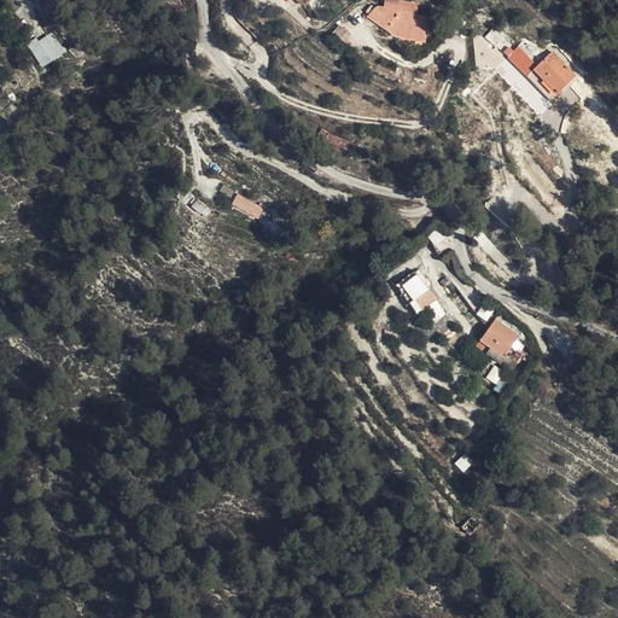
[(369,4),(359,16),(410,42),(421,41),(419,30),(427,25),(420,12),(407,12),(406,1),(410,0),(377,0),(377,6),(369,4)]
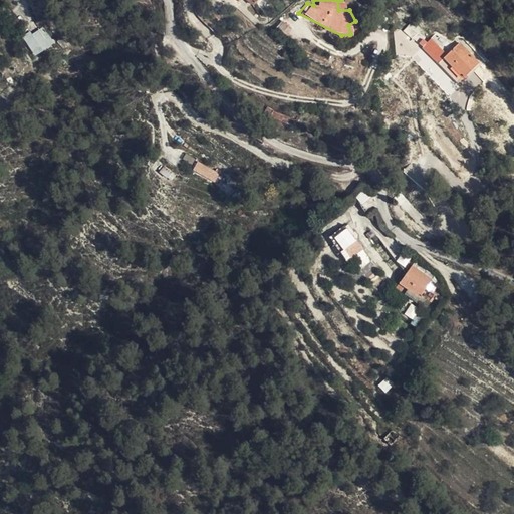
[(417,30),(413,34),(457,74),(477,51),(455,31),(451,36),(430,22),(421,34),(417,30)]
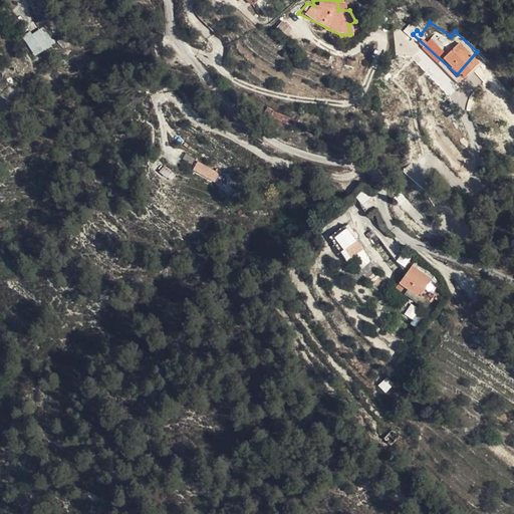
[(32,33),(30,30),(21,37),(35,56),(55,42),(43,25),(32,33)]
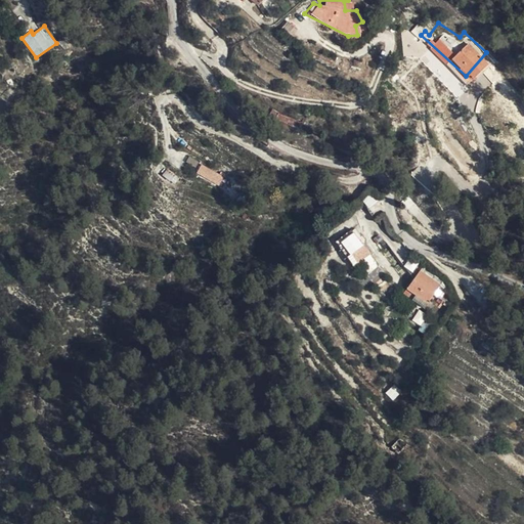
[(201,165),(195,174),(219,186),(224,176),(201,165)]
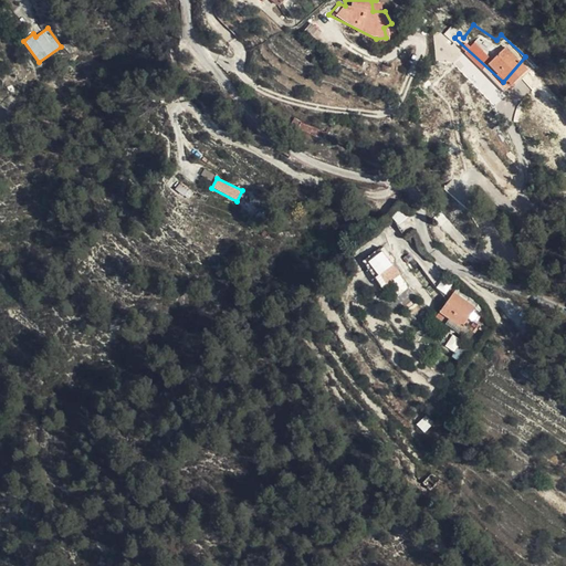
[(374,278),(381,287),(400,272),(383,250),(368,261),(379,274),(374,278)]
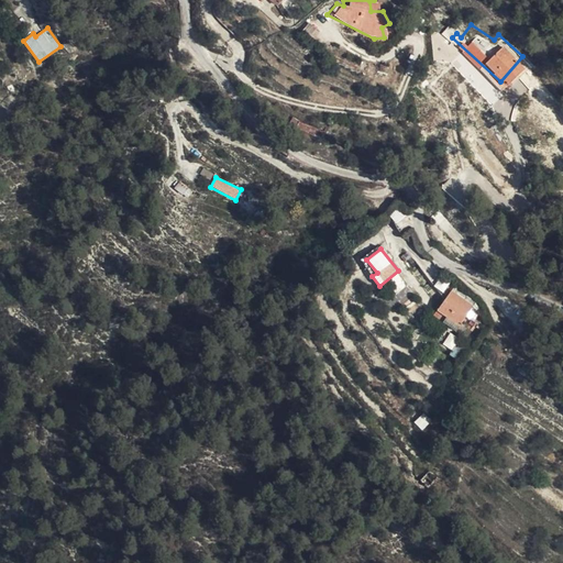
[(388,279),(397,293),(406,286),(398,273),(388,279)]
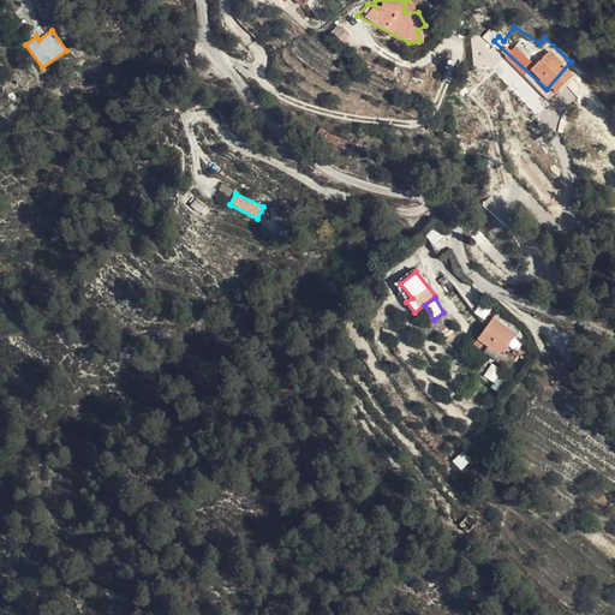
[(511,350),(519,339),(499,320),(476,345),(485,354),(491,346),(505,357),(511,350)]
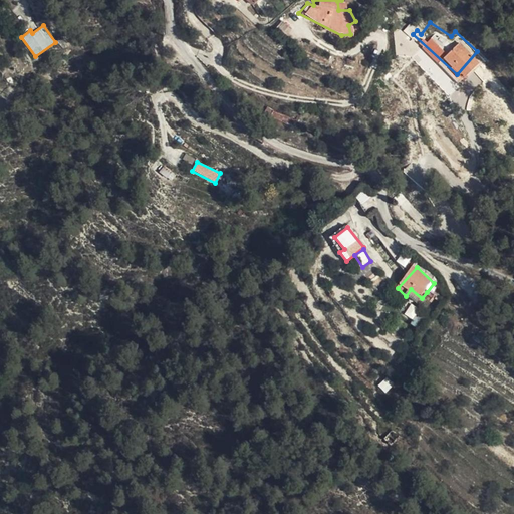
[(443,291),(434,283),(427,292),(435,300),(443,291)]
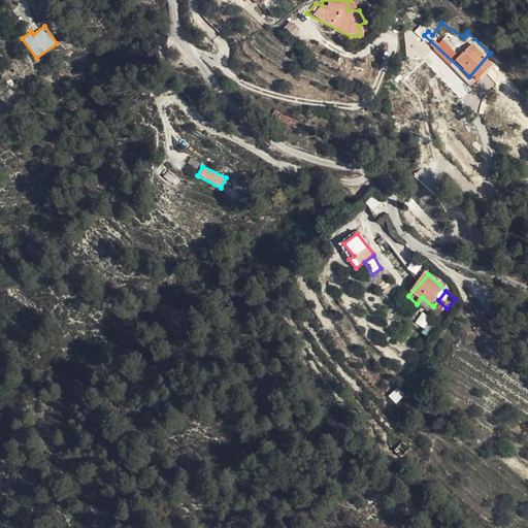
[(422,297),(417,304),(427,314),(433,306),(422,297)]
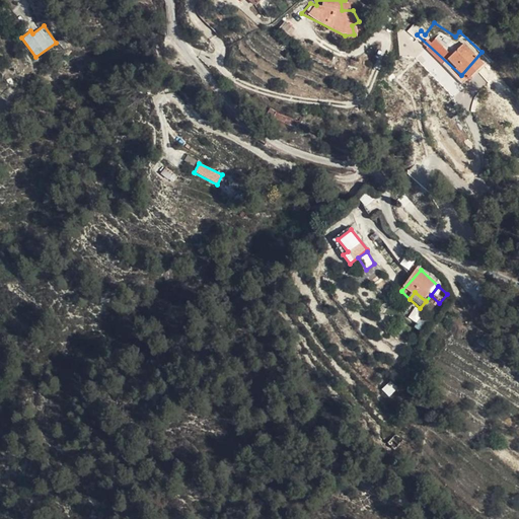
[(389,384),(383,390),(389,395),(394,389),(389,384)]
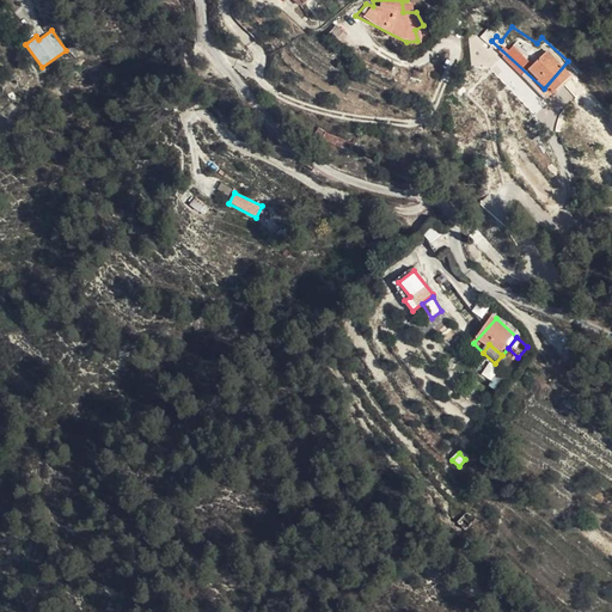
[(477,524),(483,514),(467,502),(461,510),(477,524)]
